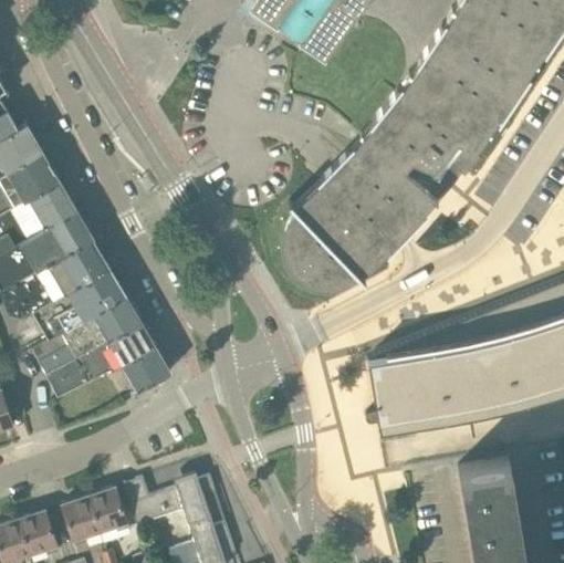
[(351,13),(354,9),(359,0),(257,0),(256,2),(264,8),(265,9),(258,25),(302,47),(304,47),(317,53),(321,49),(324,51),(351,13)]
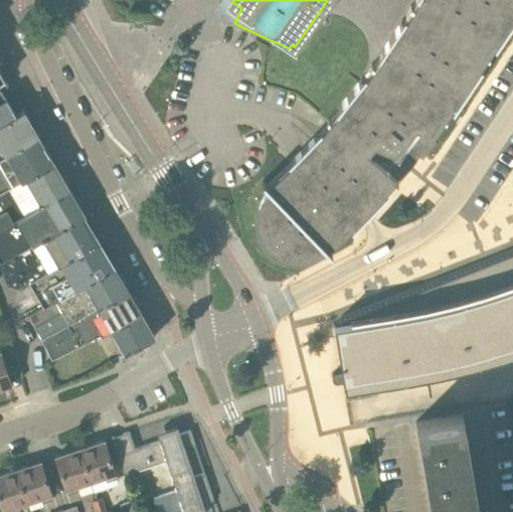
[(334,129),(393,181),(397,185),(399,183),(398,182),(421,154),(422,155),(437,138),(435,137),(445,124),(447,125),(448,123),(447,122),(455,111),(456,112),(482,72),(482,71),(488,60),(489,61),(491,59),(489,58),(496,48),(498,49),(512,26),(512,0),(416,0),(412,9),(404,21),(397,32),(389,44),(382,54),(374,66),(366,77),(348,101),(328,124),(334,129)]
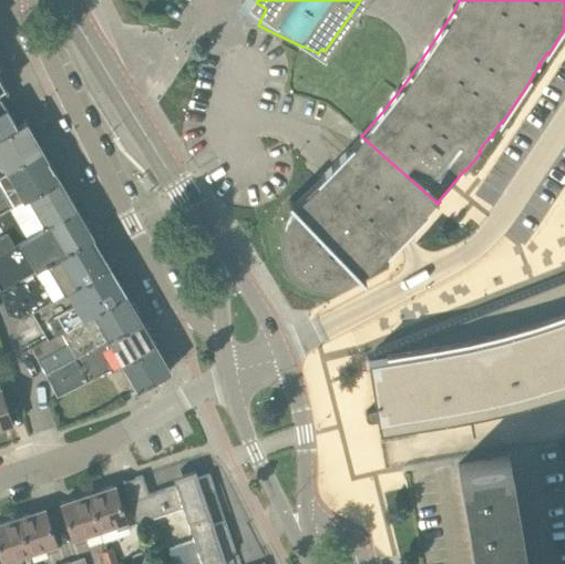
[(0,141),(28,125),(7,91),(0,94),(0,141)]
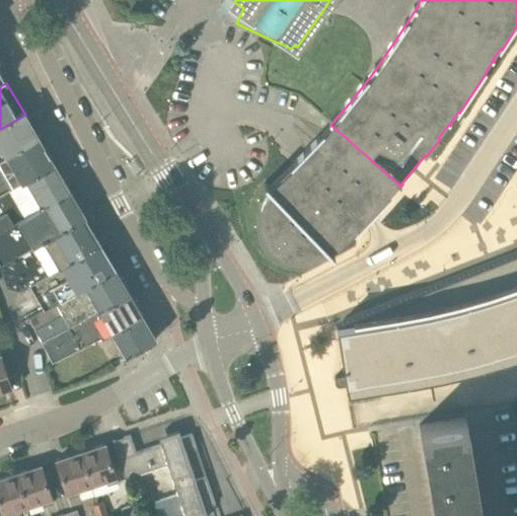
[(8,159),(40,141),(25,115),(0,129),(0,146),(7,159),(8,159)]
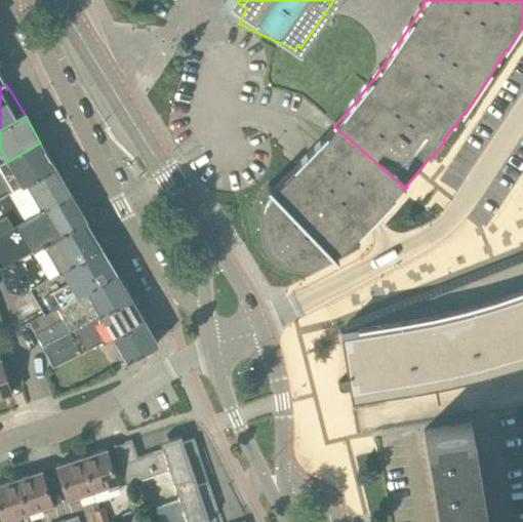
[(401,185),(340,131),(279,196),(270,188),(269,189),(277,198),(267,213),(265,223),(266,232),(269,241),(272,248),(280,255),(286,259),(295,264),(305,265),(314,263),(330,253),(338,262),(340,261),(331,251),(401,185)]
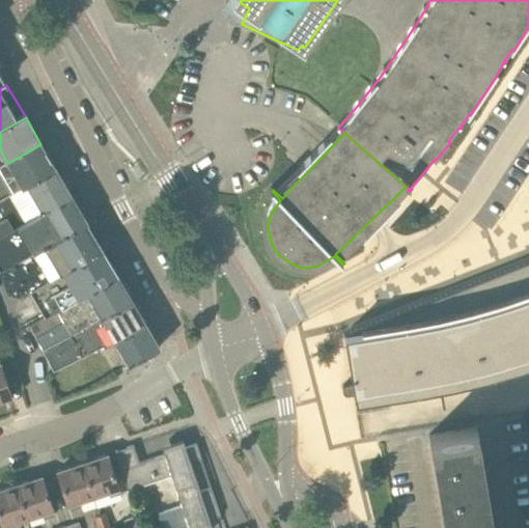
[(0,203),(57,171),(40,144),(8,163),(7,163),(0,166),(0,203)]
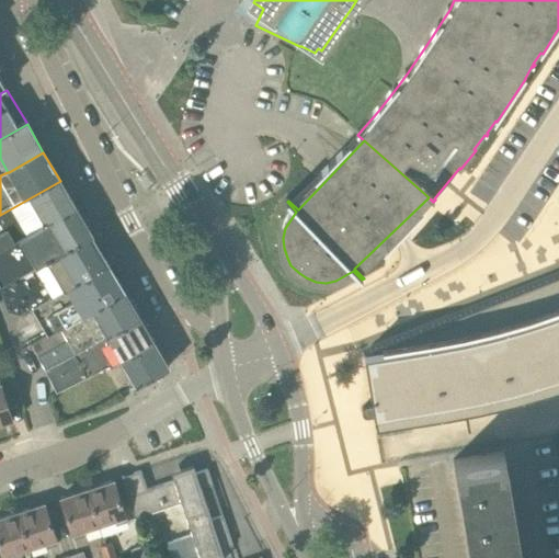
[(0,254),(15,246),(77,209),(60,181),(0,215),(0,254)]
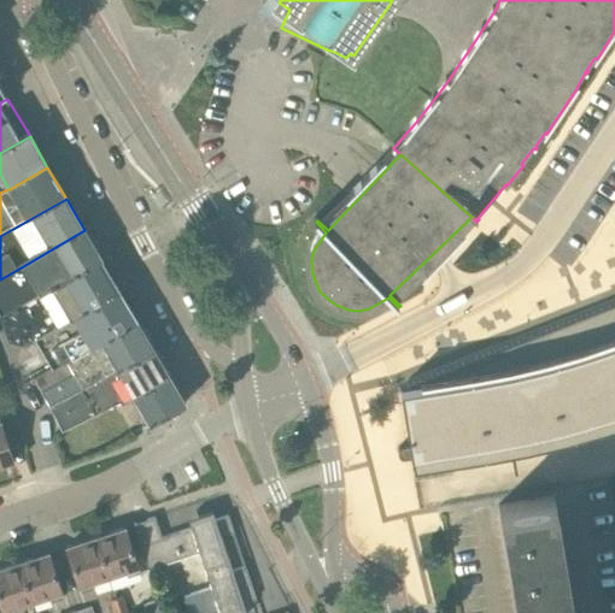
[(54,292),(103,261),(85,230),(17,270),(0,280),(0,317),(1,319),(1,320),(16,312),(54,292)]
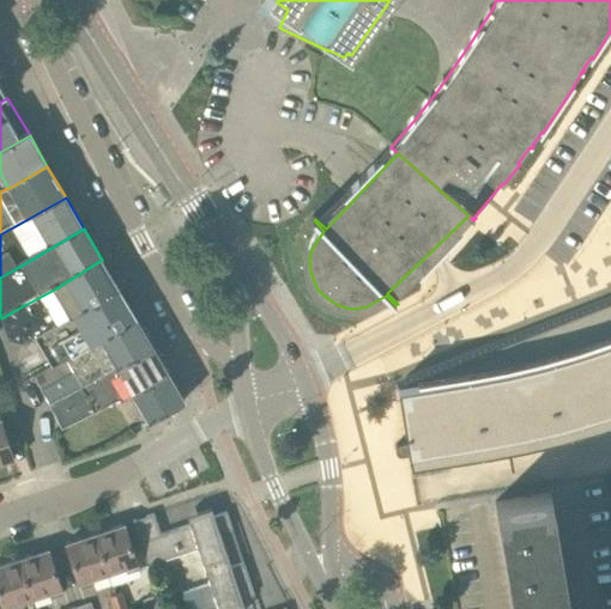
[(71,318),(120,290),(102,260),(54,290),(16,310),(1,318),(11,347),(19,348),(36,339),(71,318)]
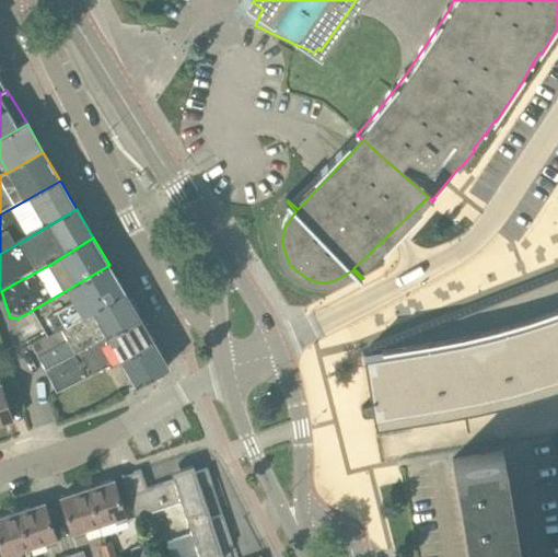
[(50,338),(62,332),(126,294),(109,265),(65,291),(33,310),(49,337),(50,338)]
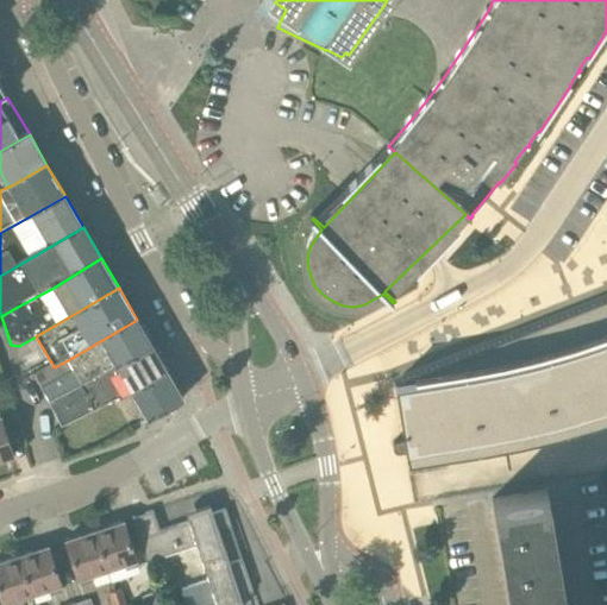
[(606,304),(396,388),(406,441),(399,442),(398,443),(396,443),(395,445),(395,446),(394,447),(394,449),(395,451),(395,453),(396,453),(399,454),(400,454),(407,453),(410,468),(499,454),(515,451),(534,447),(551,442),(568,439),(584,434),(601,428),(606,427),(606,304)]
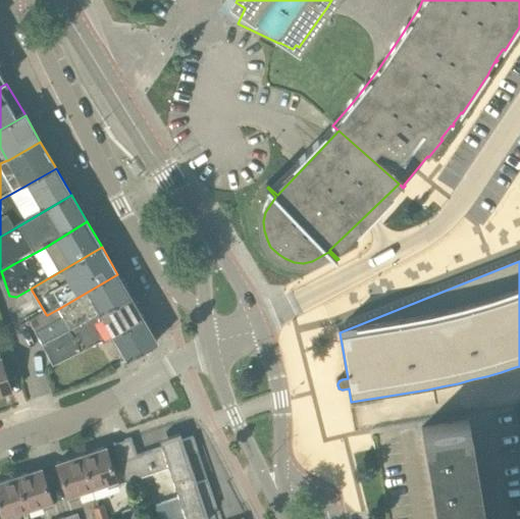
[(43,347),(89,322),(131,297),(117,274),(58,309),(47,315),(46,314),(31,322),(43,347)]
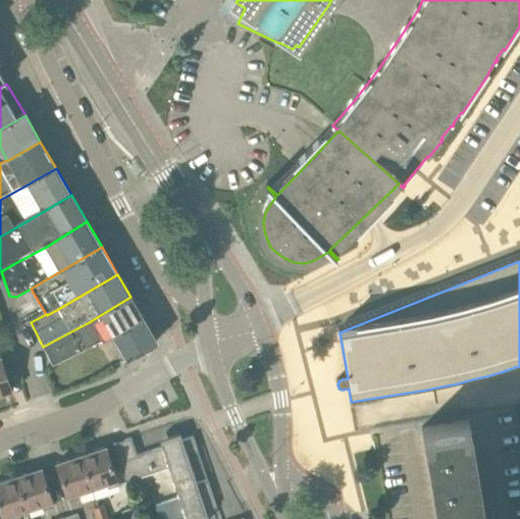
[(114,339),(145,321),(131,297),(89,322),(43,347),(54,368),(83,355),(114,336),(114,339)]
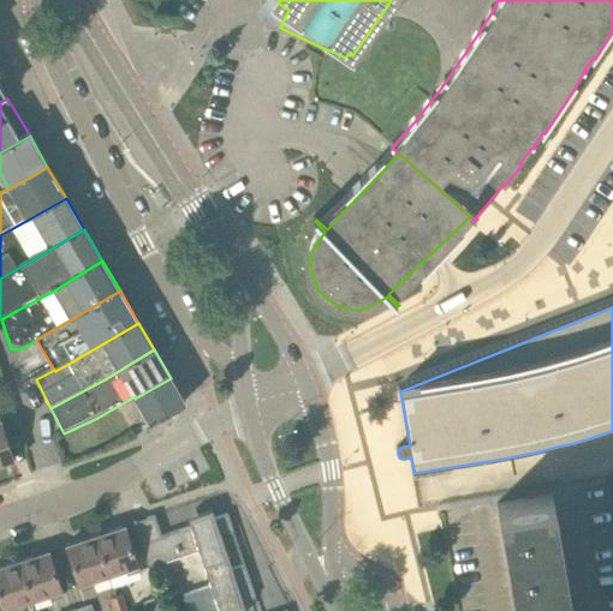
[(171,378),(135,399),(152,426),(186,406),(171,378)]
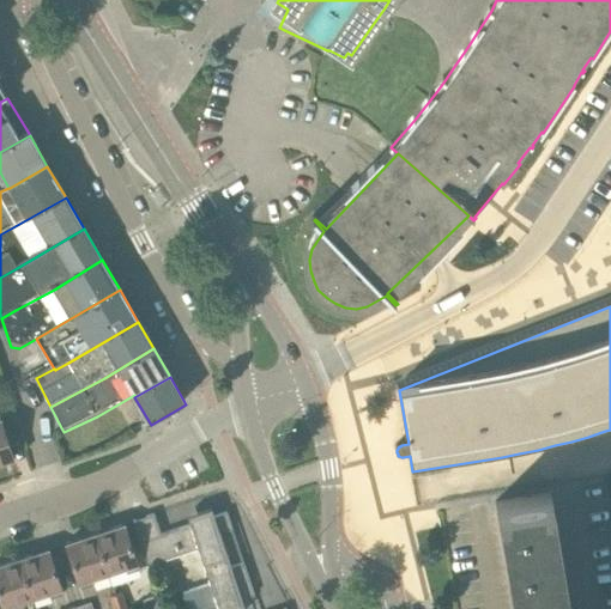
[(0,466),(14,461),(0,416),(0,415),(0,466)]
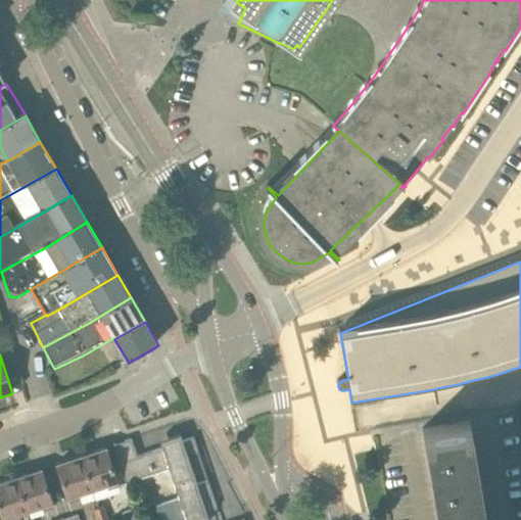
[(486,519),(471,424),(424,432),(438,519),(486,519)]
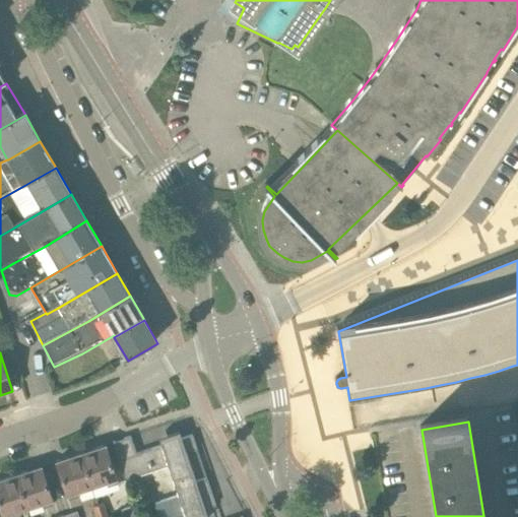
[(208,516),(207,512),(217,509),(208,480),(197,485),(188,456),(199,452),(194,438),(138,457),(132,440),(115,446),(127,482),(170,469),(180,499),(155,506),(159,516),(208,516)]
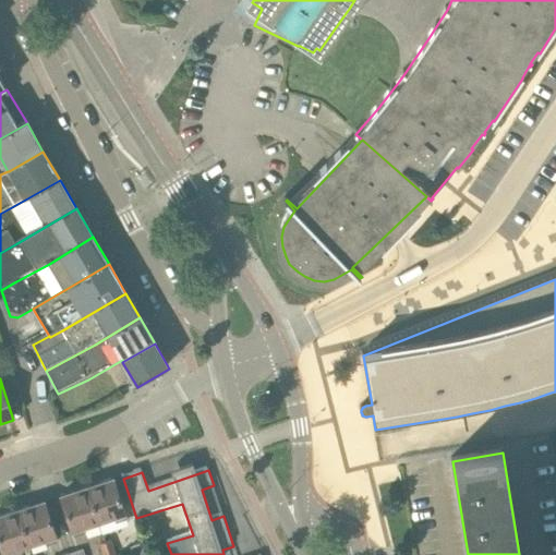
[(117,526),(129,522),(115,481),(88,490),(100,526),(116,520),(117,526)]
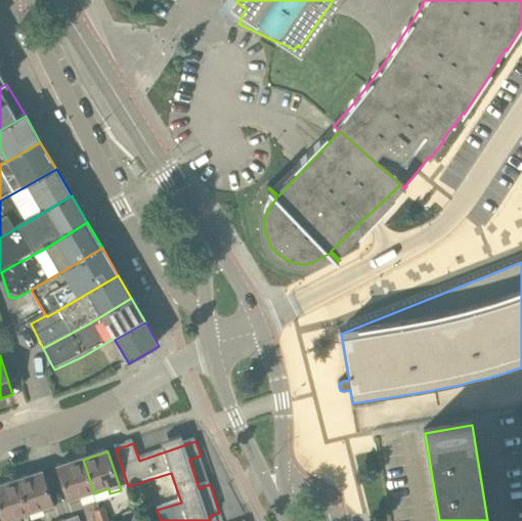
[(80,498),(94,493),(83,460),(58,468),(71,506),(81,503),(80,498)]
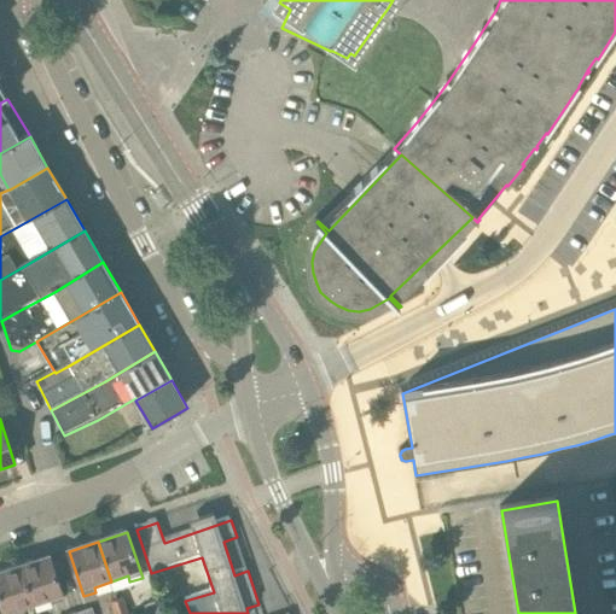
[(53,607),(65,602),(51,557),(22,567),(35,607),(51,601),(53,607)]
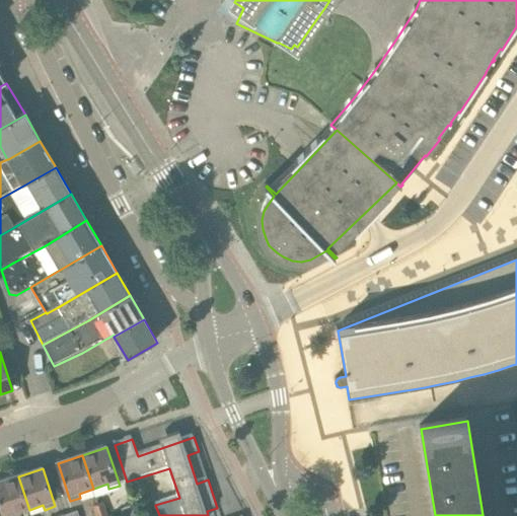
[(14,514),(29,510),(18,476),(0,483),(0,504),(3,515),(14,515),(14,514)]
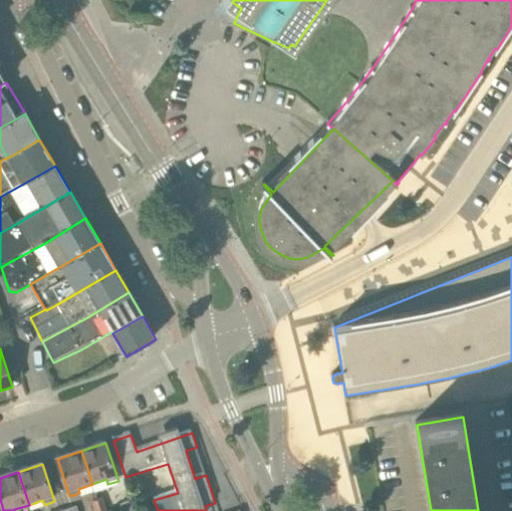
[(107,510),(103,500),(92,503),(94,510),(107,510)]
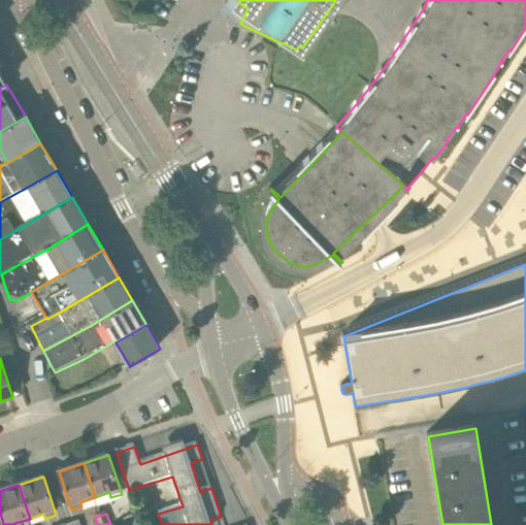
[(139,524),(136,516),(125,520),(127,524),(139,524)]
